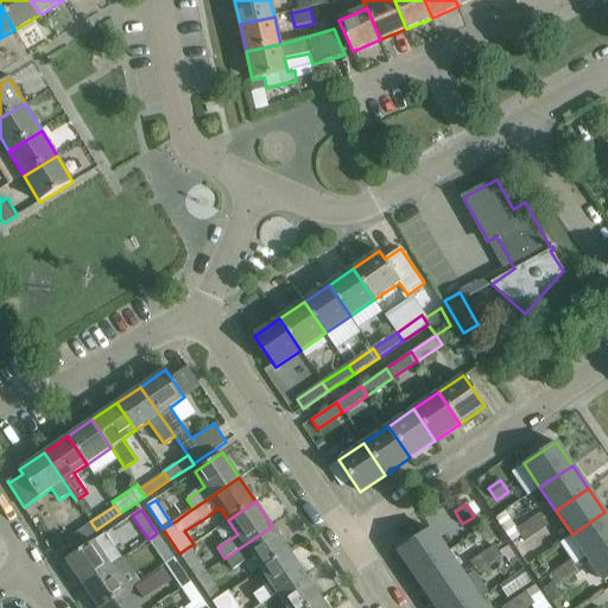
[(572,534),(588,557),(607,543),(607,517),(605,512),(572,534)]
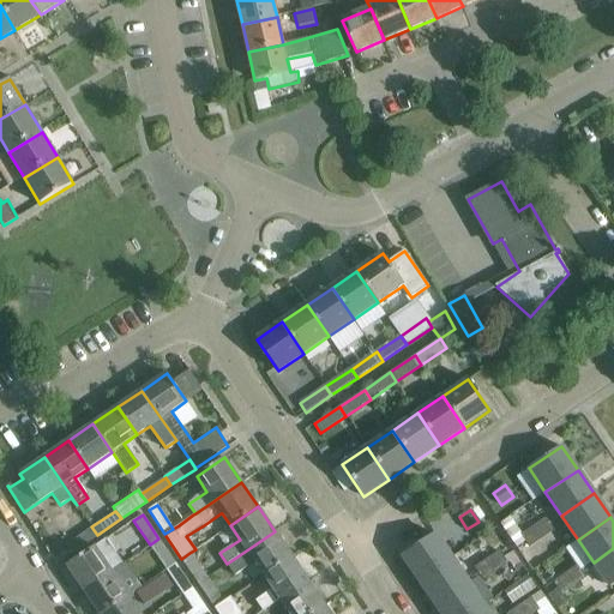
[(534,527),(542,539),(554,530),(546,518),(534,527)]
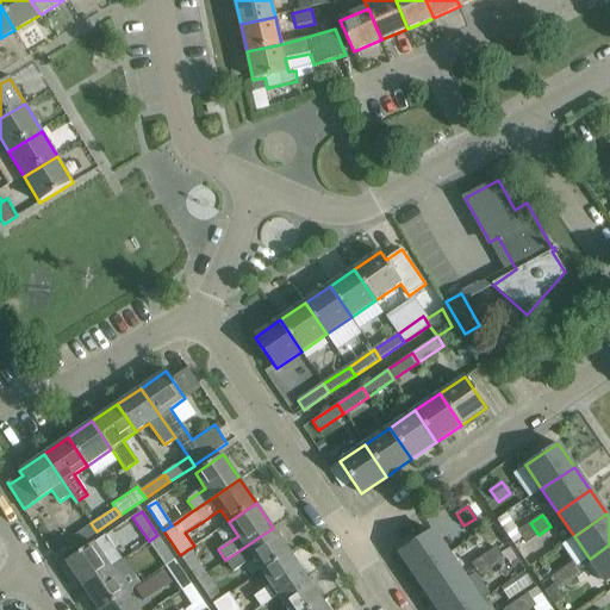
[(91,523),(67,541),(72,548),(73,548),(97,531),(91,523)]
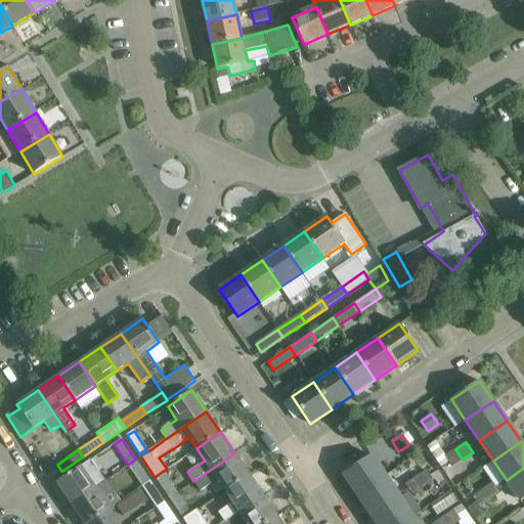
[(463,460),(455,449),(445,456),(452,467),(463,460)]
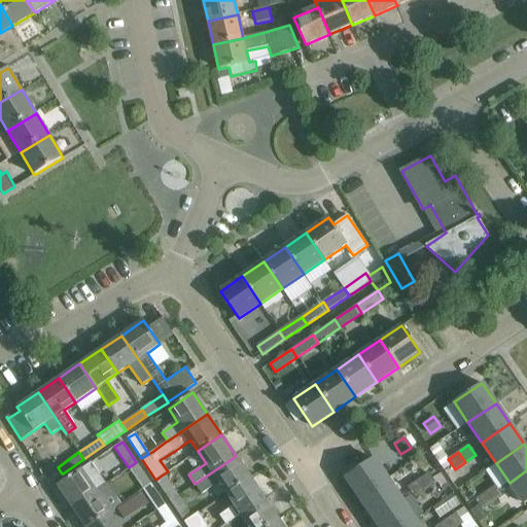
[(218,483),(225,493),(250,477),(236,456),(195,484),(202,494),(218,483)]
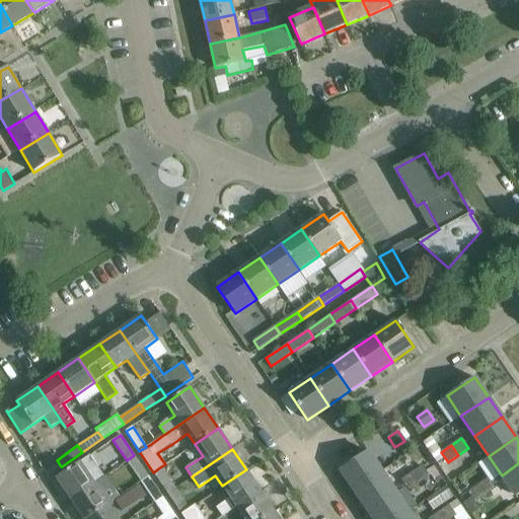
[(354,490),(381,470),(368,451),(340,469),(354,490)]
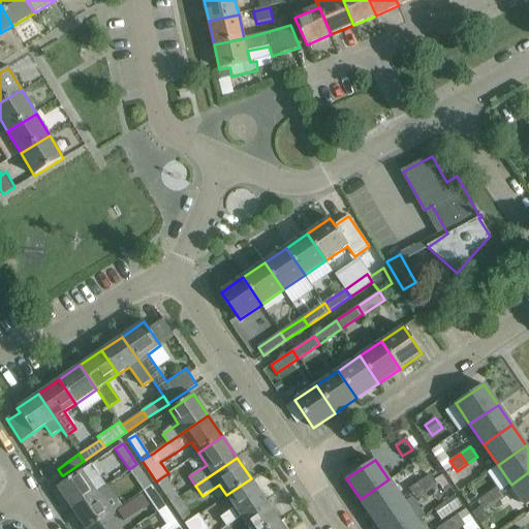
[(71,508),(95,492),(106,485),(92,464),(58,487),(71,508)]
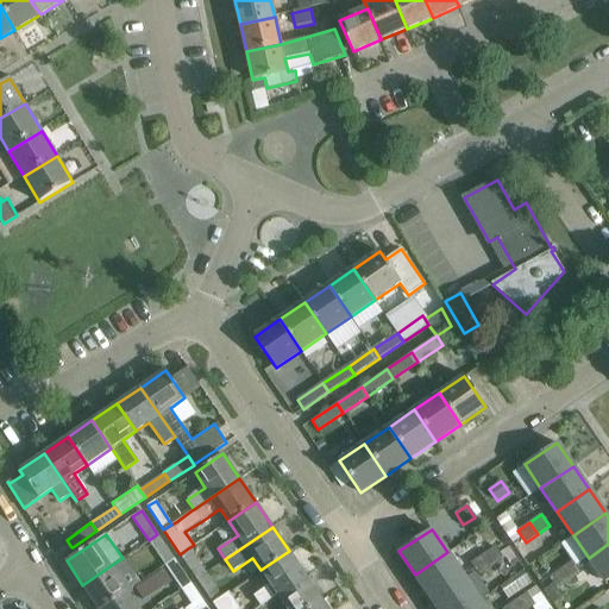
[(149,540),(165,564),(174,558),(157,534),(149,540)]
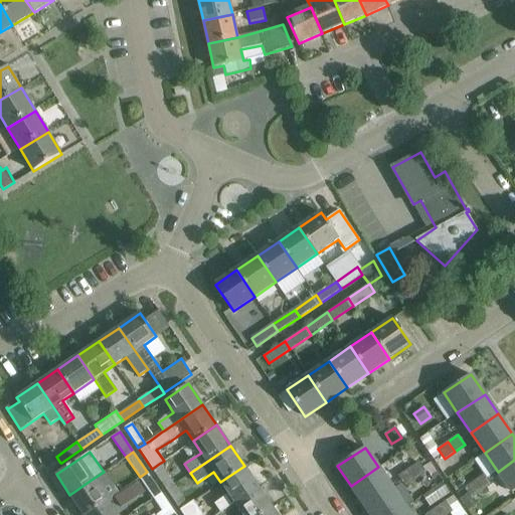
[(514,460),(498,472),(512,492),(514,490),(514,460)]
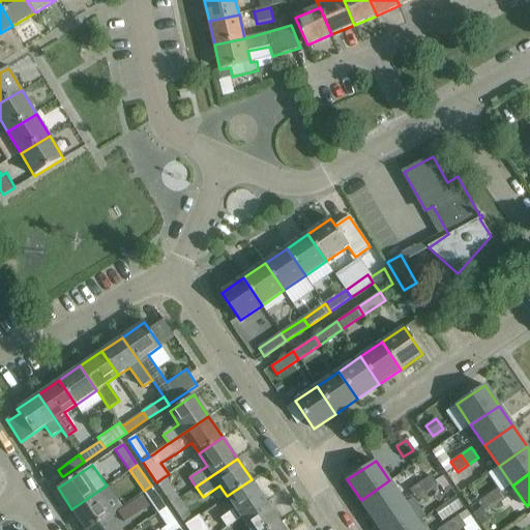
[(432,476),(421,483),(428,494),(438,487),(432,476)]
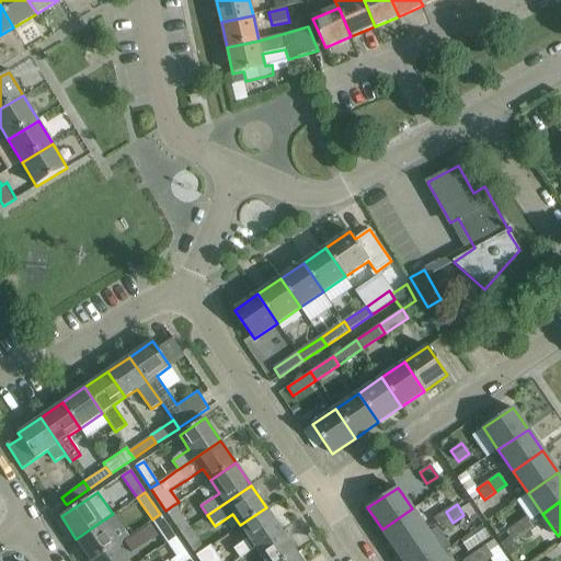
[(173,505),(165,511),(181,533),(190,527),(175,505),(174,506),(173,505)]
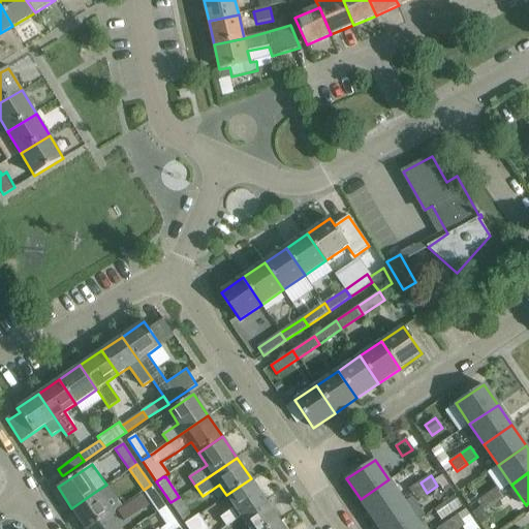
[(220,518),(226,526),(266,500),(251,478),(226,495),(236,507),(220,518)]
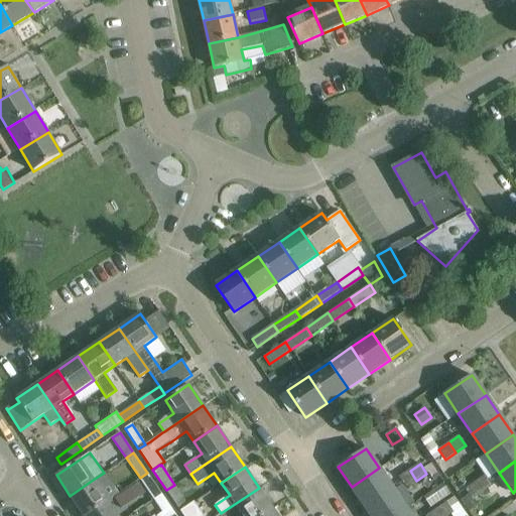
[(365,507),(393,488),(379,468),(352,487),(365,507)]
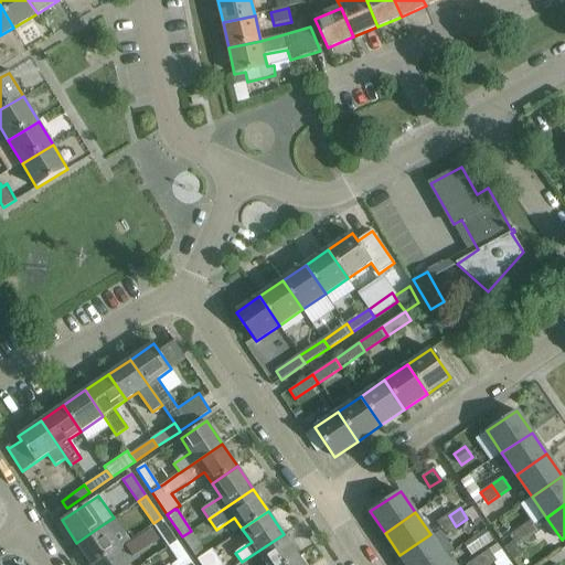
[(445,534),(456,526),(449,515),(437,523),(445,534)]
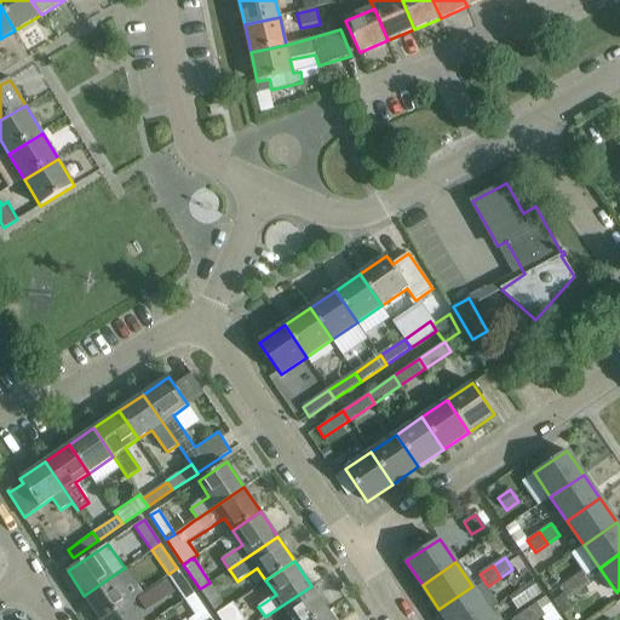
[(194,593),(177,568),(168,574),(185,600),(194,593)]
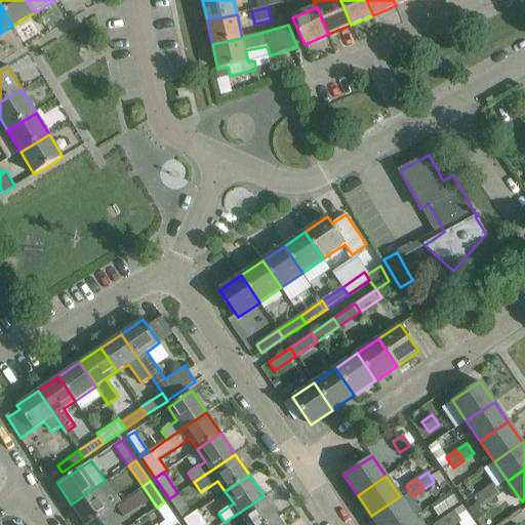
[(501,494),(494,483),(483,490),(491,501),(501,494)]
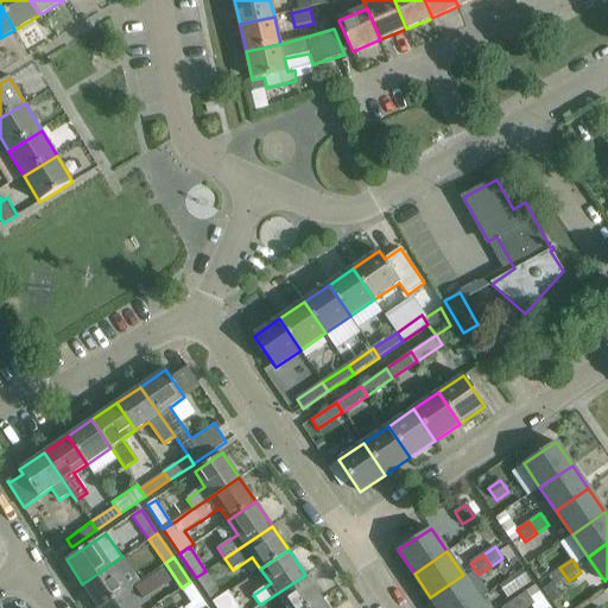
[(82,584),(99,607),(126,589),(109,565),(82,584)]
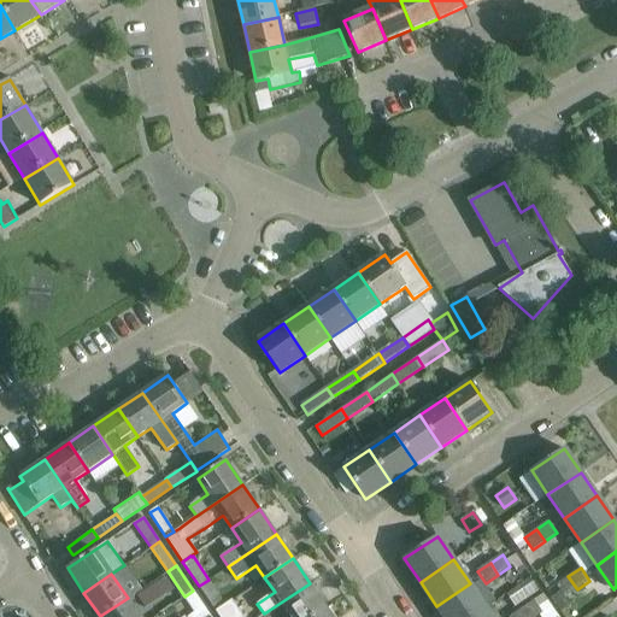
[(556,585),(560,592),(564,598),(577,589),(568,576),(556,585)]
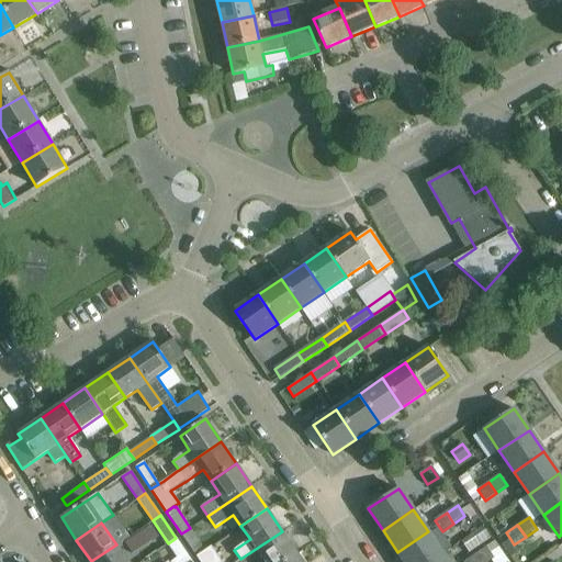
[(493,538),(484,526),(474,534),(461,542),(470,553),(493,538)]
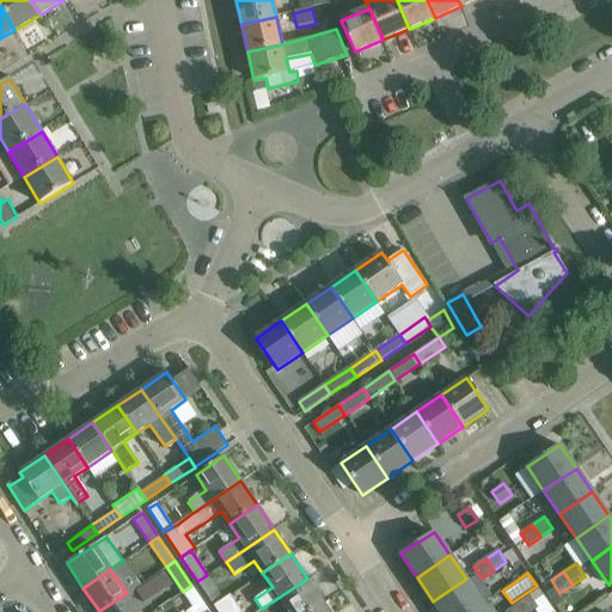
[(207,575),(197,581),(214,606),(222,599),(207,575)]
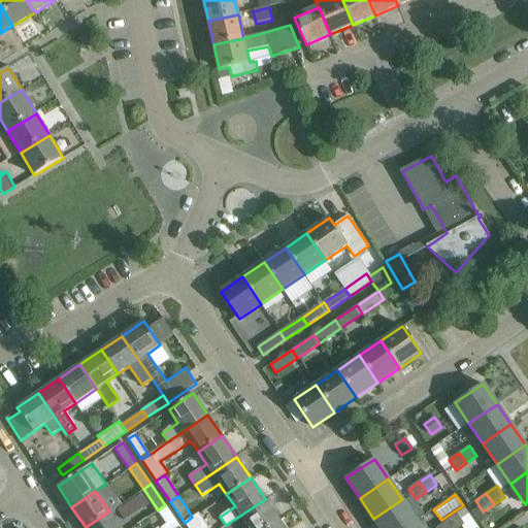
[(240,516),(249,527),(265,527),(278,520),(265,499),(226,525),(226,526),(240,516)]
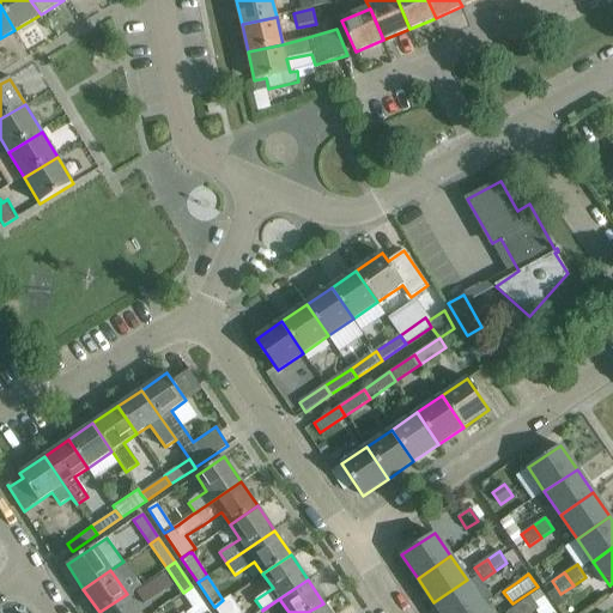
[(434,602),(441,612),(468,612),(483,604),(467,580),(434,602)]
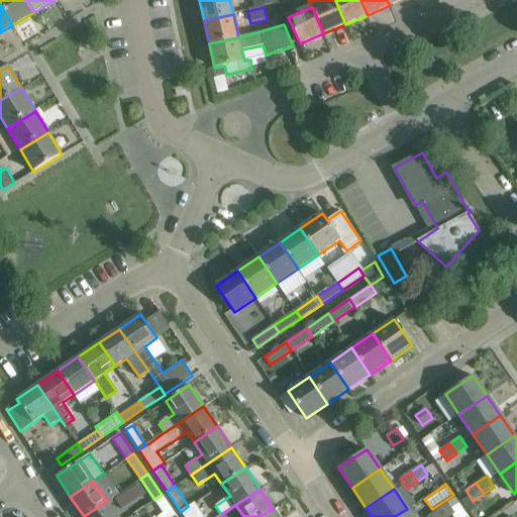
[(157,516),(172,516),(176,515),(162,495),(154,500),(163,513),(157,516)]
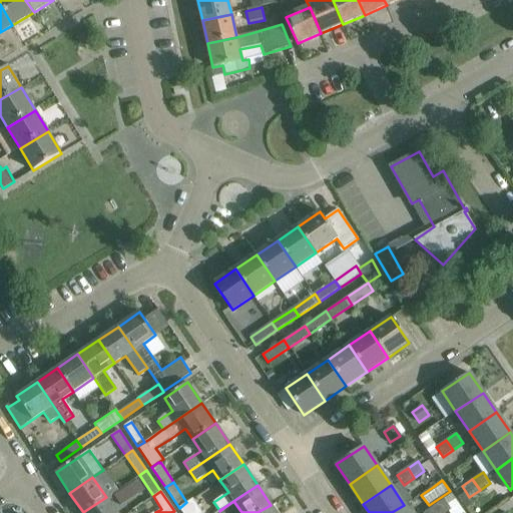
[(474,503),(469,497),(466,492),(458,498),(466,509),(474,503)]
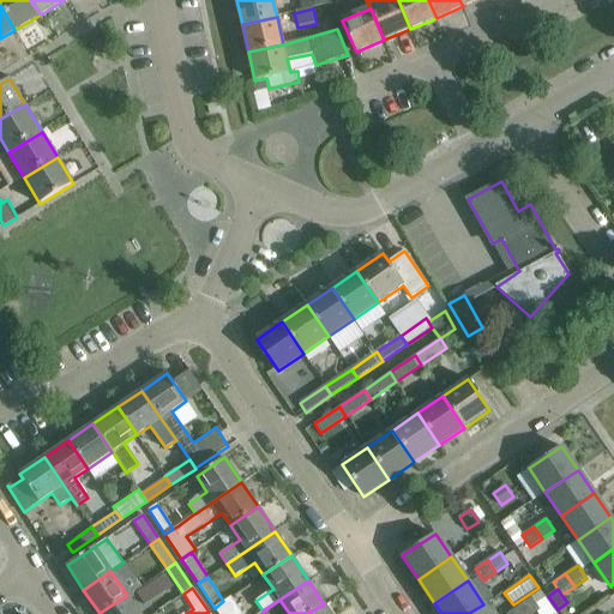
[(529,600),(537,612),(539,613),(555,613),(540,591),(529,600)]
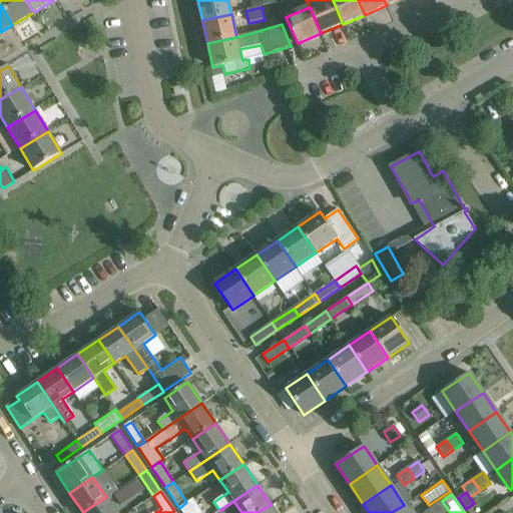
[(116,512),(106,497),(83,512),(116,512)]
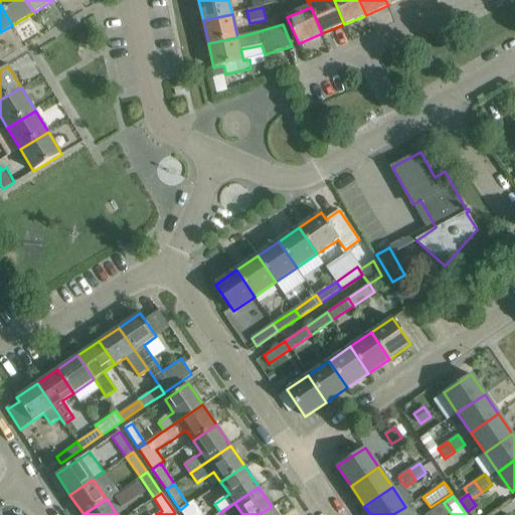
[(187,504),(180,510),(183,514),(202,514),(193,502),(188,505),(187,504)]
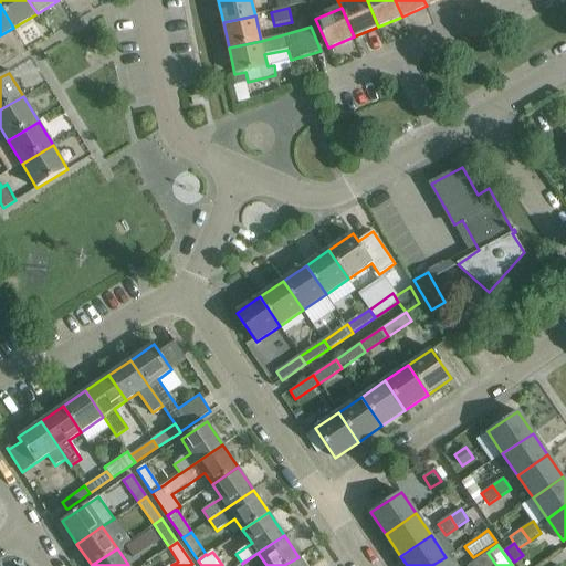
[(478,558),(483,565),(492,565),(495,564),(488,553),(478,558)]
